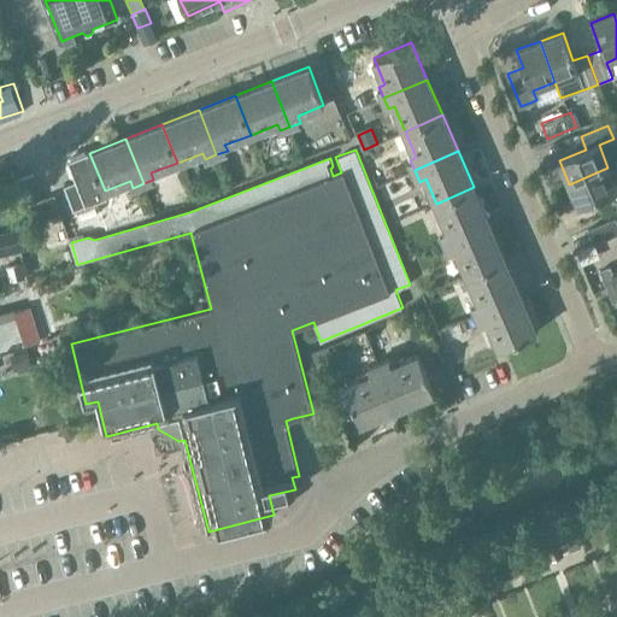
[(88,205),(107,198),(105,191),(89,153),(68,162),(76,182),(64,187),(75,211),(88,205)]
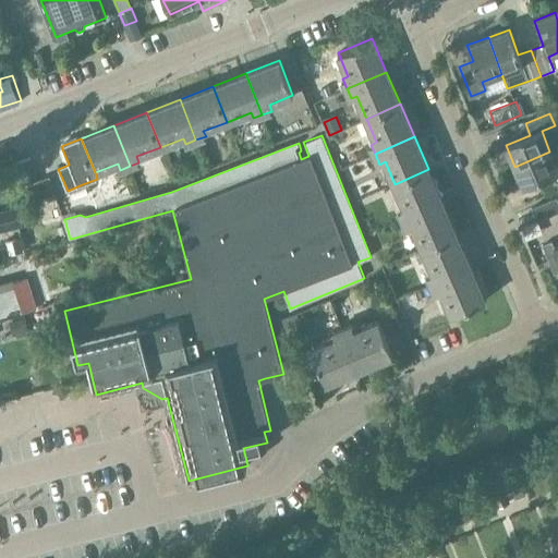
[(557,171),(549,152),(514,167),(523,187),(547,178),(553,190),(557,187),(557,171)]
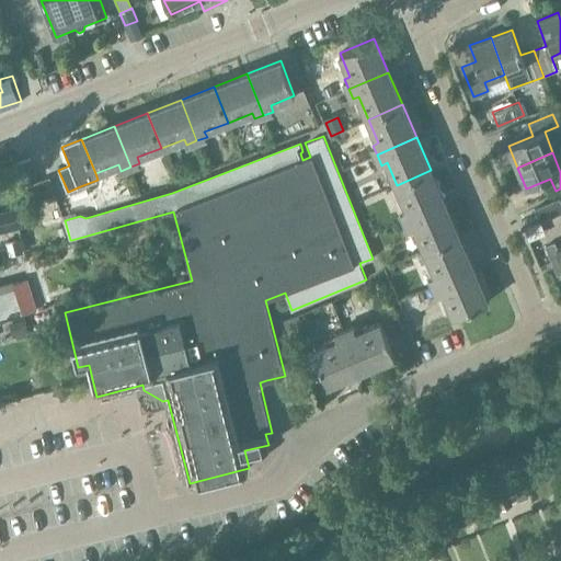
[(23,185),(38,181),(32,158),(16,161),(23,185)]
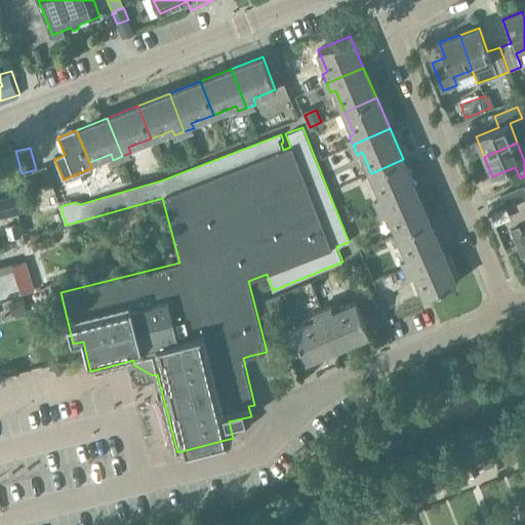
[(403,159),(371,173),(380,195),(375,198),(378,206),(416,190),(403,159)]
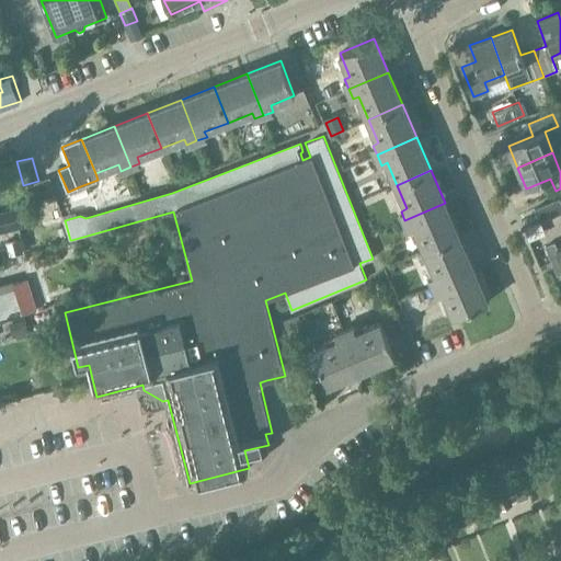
[(159,190),(172,185),(169,175),(156,179),(159,190)]
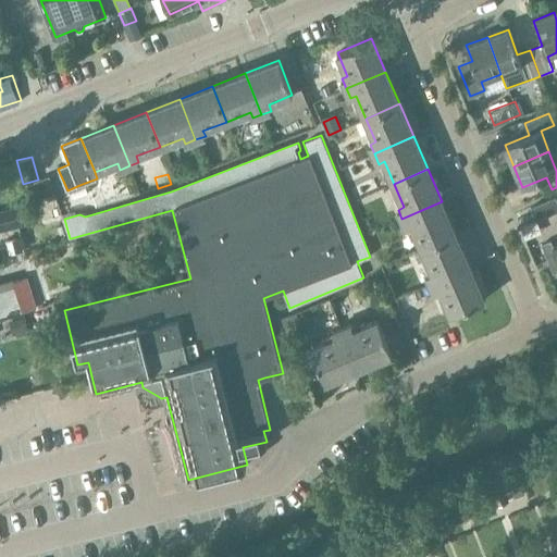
[(530,208),(535,220),(556,211),(556,201),(555,197),(530,208)]
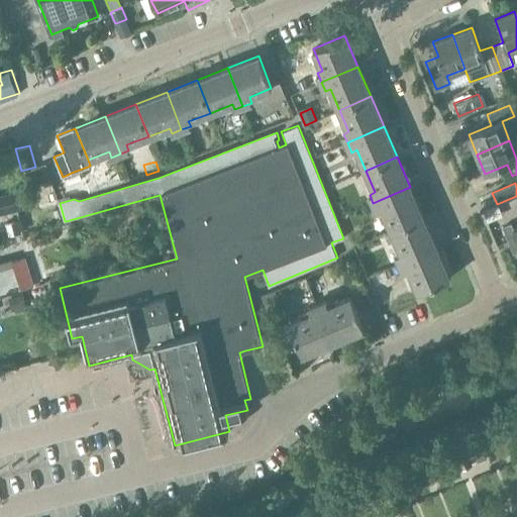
[(410,187),(373,203),(378,213),(383,210),(392,231),(423,217),(410,187)]
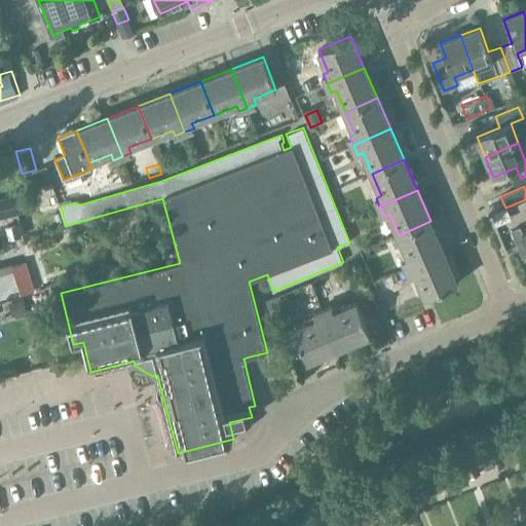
[(0,216),(25,210),(21,193),(0,198),(0,216)]
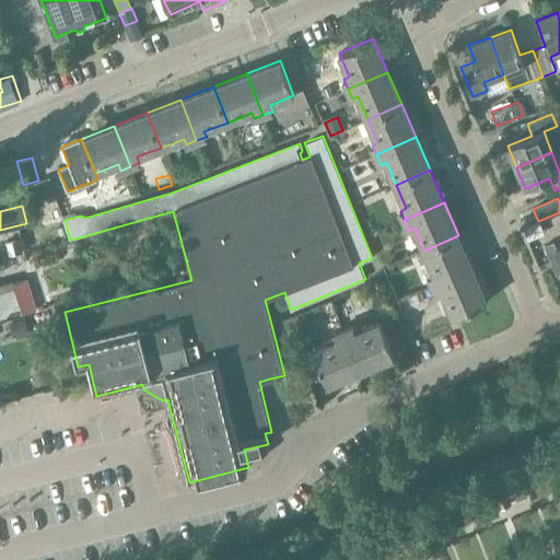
[(526,224),(529,236),(546,233),(543,221),(526,224)]
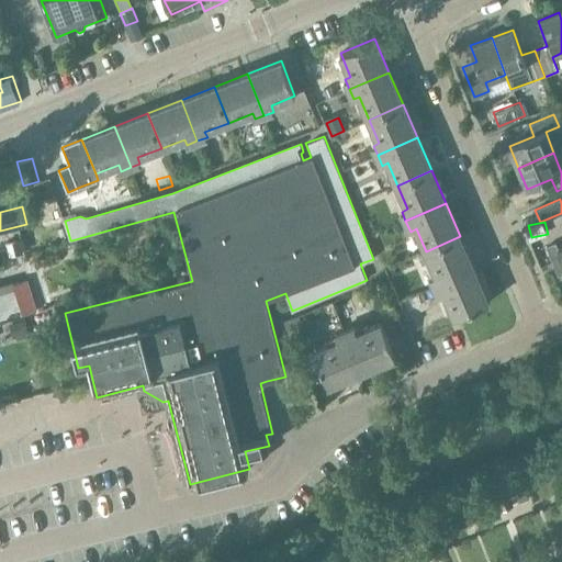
[(460,236),(426,251),(436,274),(430,278),(434,287),(474,269),(460,236)]
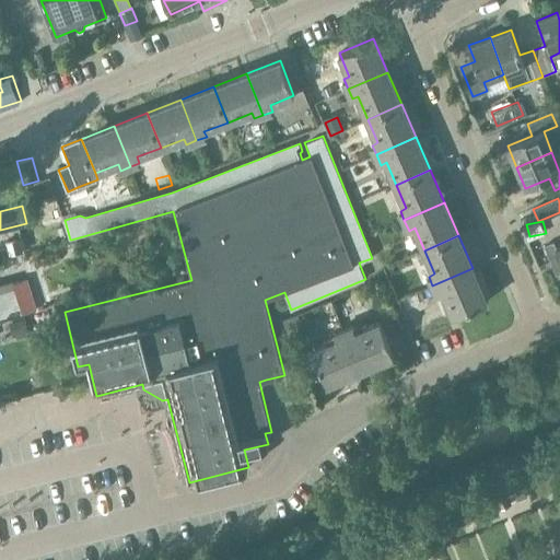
[(22,238),(7,243),(10,255),(25,251),(22,238)]
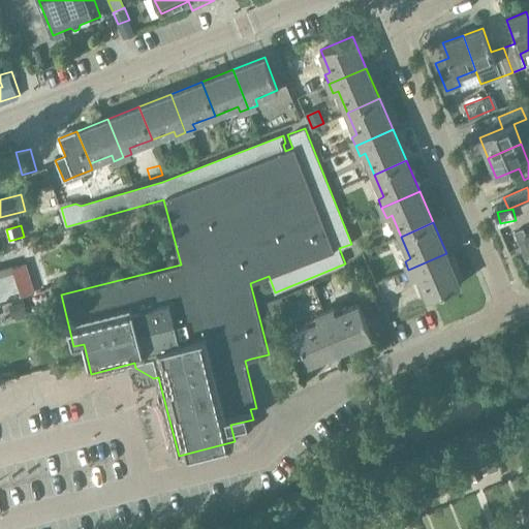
[(522,229),(512,234),(523,258),(528,255),(528,232),(524,235),(522,229)]
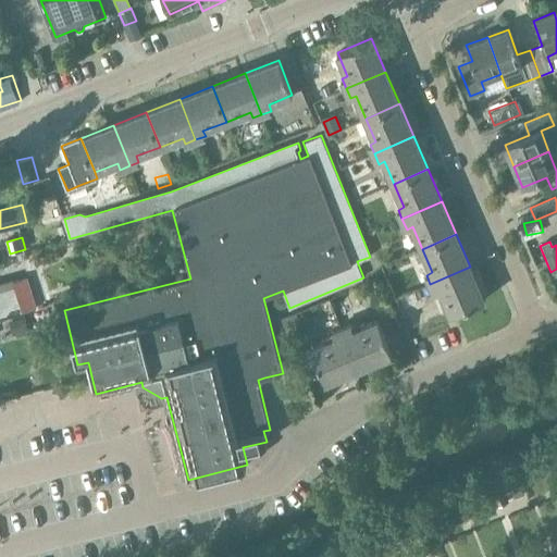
[(470,267),(430,284),(434,294),(441,291),(450,314),(484,300),(470,267)]
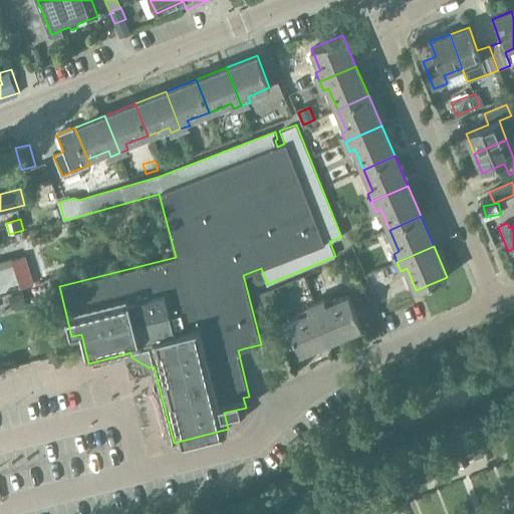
[(0,290),(2,290),(20,284),(21,287),(35,283),(26,254),(13,258),(12,256),(0,259),(0,290)]
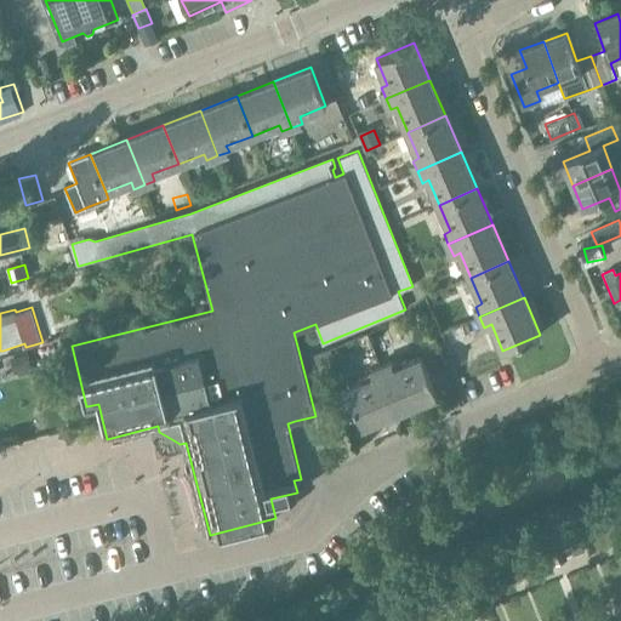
[(328,349),(313,355),(323,377),(337,371),(328,349)]
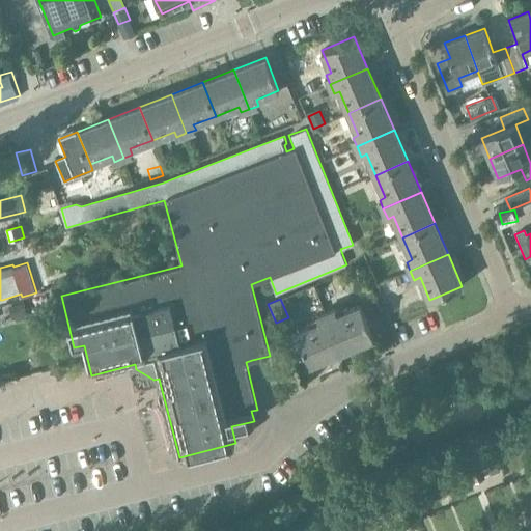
[(387,305),(386,306),(391,316),(400,312),(396,302),(387,305)]
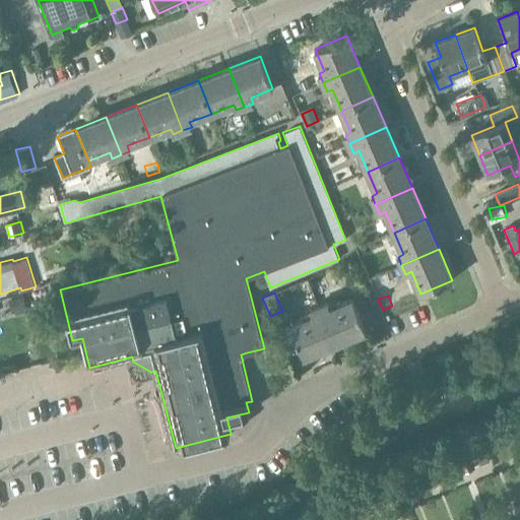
[(9,300),(12,313),(25,310),(21,297),(9,300)]
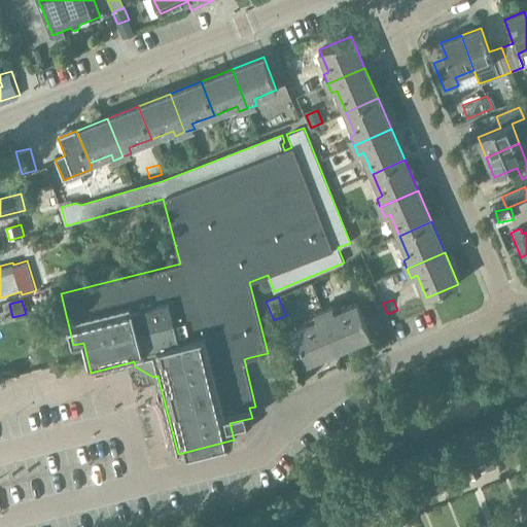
[(322,310),(339,348),(371,334),(356,302),(334,311),(331,306),(322,310)]
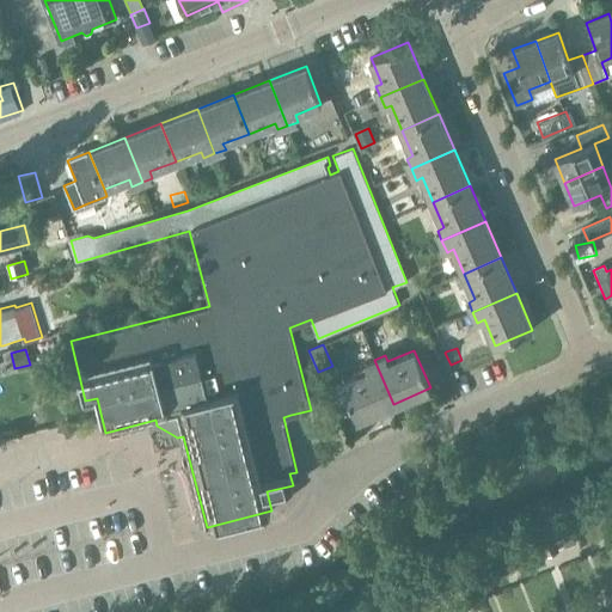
[(366,371),(341,381),(346,391),(354,409),(359,420),(393,404),(374,360),(363,365),(366,371)]
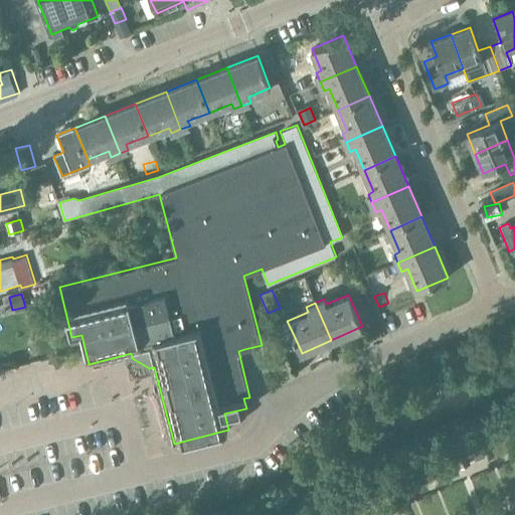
[(287,321),(277,326),(287,349),(298,344),(291,329),(287,321)]
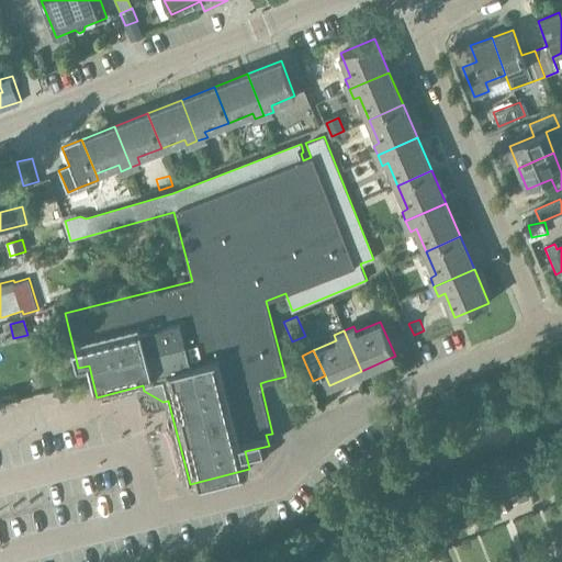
[(513,486),(485,496),(492,513),(502,508),(503,509),(514,505),(510,497),(516,495),(513,486)]
